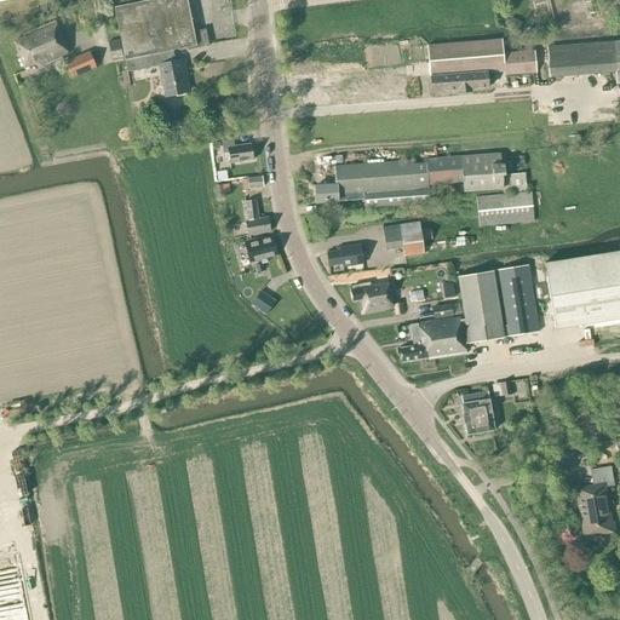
[(187,0),(148,0),(114,7),(125,61),(126,59),(128,73),(159,67),(165,97),(188,92),(182,61),(176,62),(173,51),(188,47),(188,50),(208,46),(205,30),(196,32),(196,30),(194,29),(193,29),(187,0)]
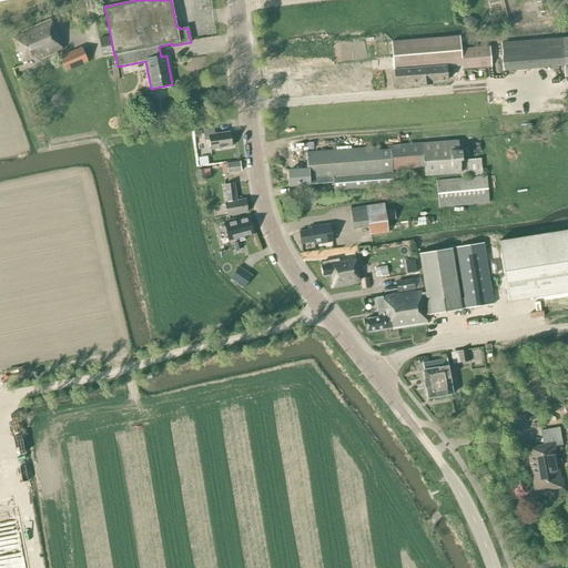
[(544,0),(537,2),(539,13),(547,11),(544,0)]
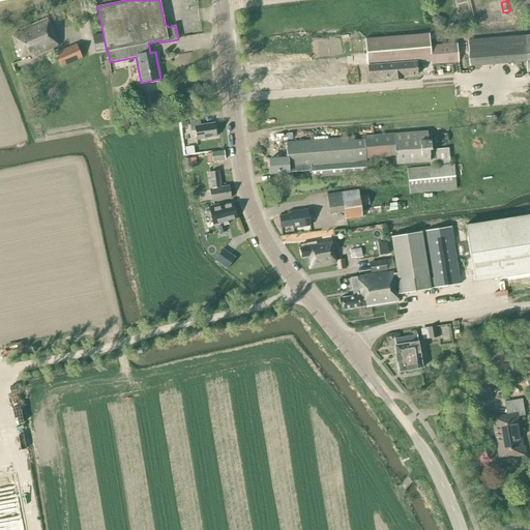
[(11,36),(21,58),(31,54),(33,58),(59,48),(47,19),(20,30),(21,33),(11,36)]
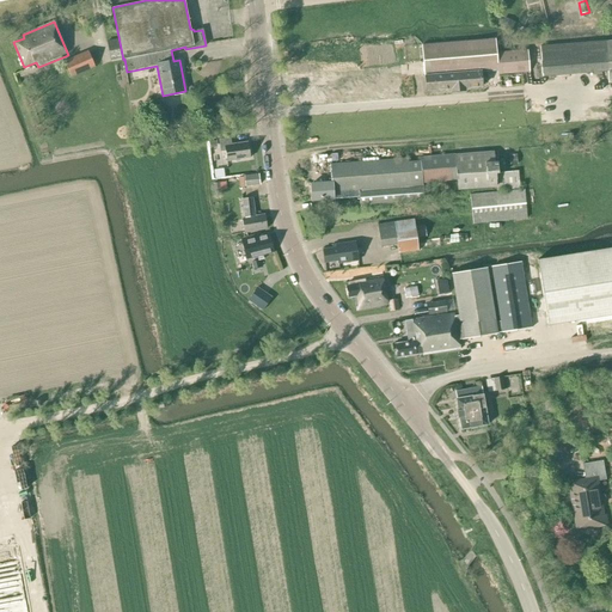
[(106,42),(111,61),(123,59),(118,38),(106,42)]
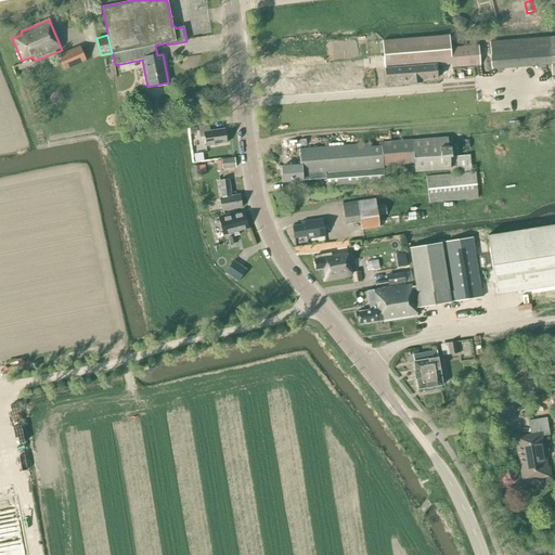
[(449,36),(383,41),(385,68),(386,82),(410,80),(410,84),(422,82),(422,79),(438,78),(437,65),(451,64),(452,67),(480,65),(478,46),(450,48),(449,36)]
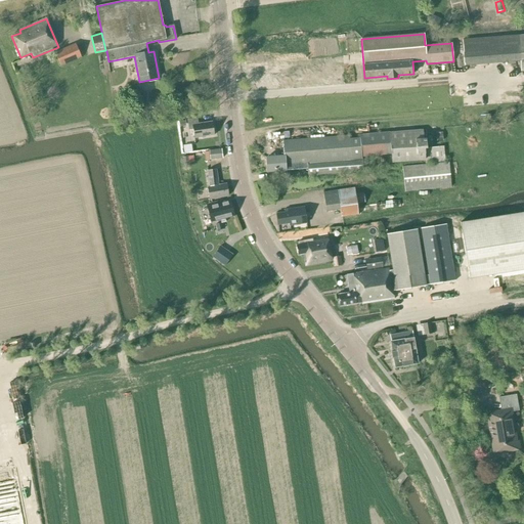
[(520,61),(521,72),(523,71),(523,35),(462,40),(464,66),(520,61)]
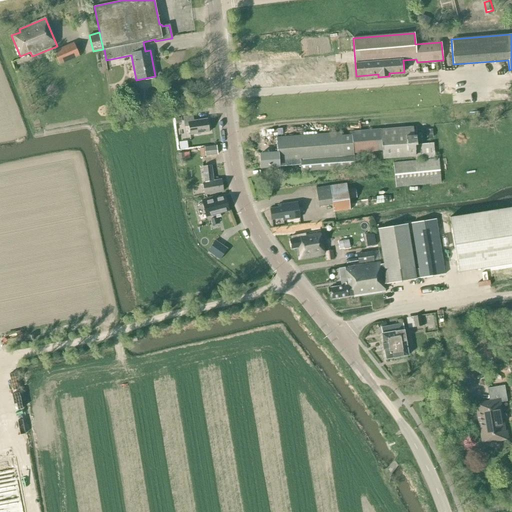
[(79,57),(73,43),(53,52),(59,66),(79,57)]
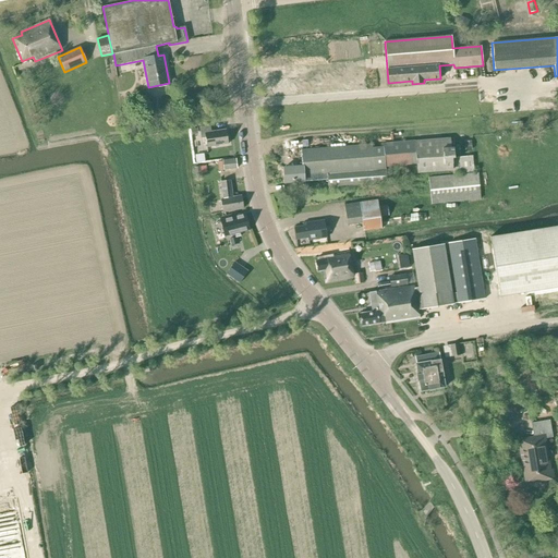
[(228,144),(226,130),(211,132),(210,125),(199,128),(201,138),(205,137),(207,147),(228,144)]
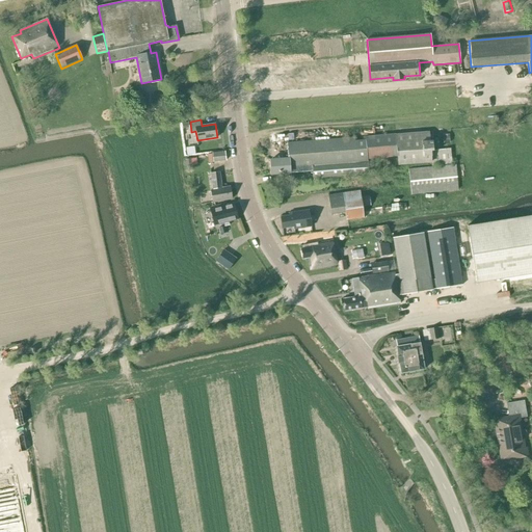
[(398,165),(431,163),(429,132),(395,135),(397,157),(398,165)]
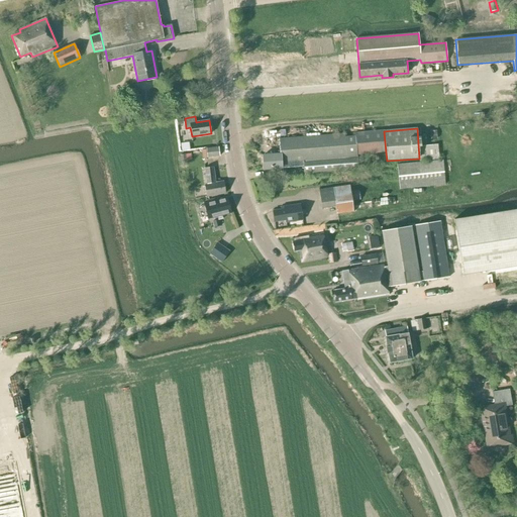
[(347,170),(357,170),(356,154),(386,152),(384,131),(355,133),(355,135),(344,136),(347,170)]
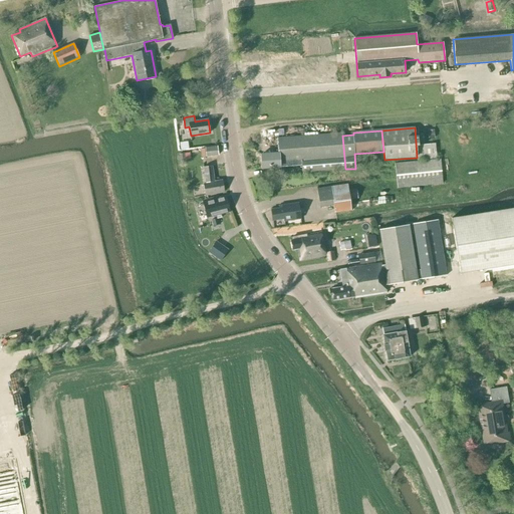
[(278,154),(261,155),(262,169),(302,165),(302,173),(345,169),(342,136),(342,134),(277,139),(278,154)]
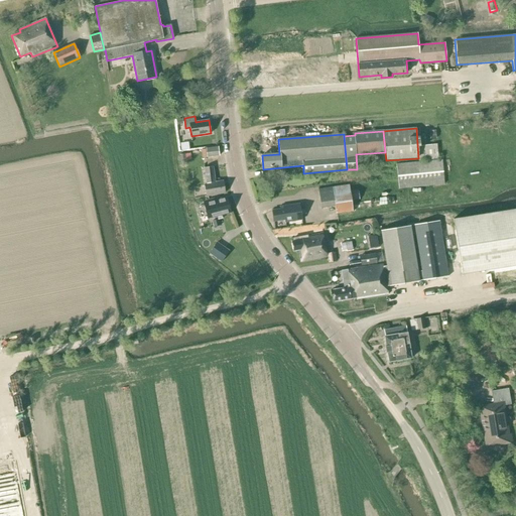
[(206,148),(207,157),(220,156),(219,147),(206,148)]
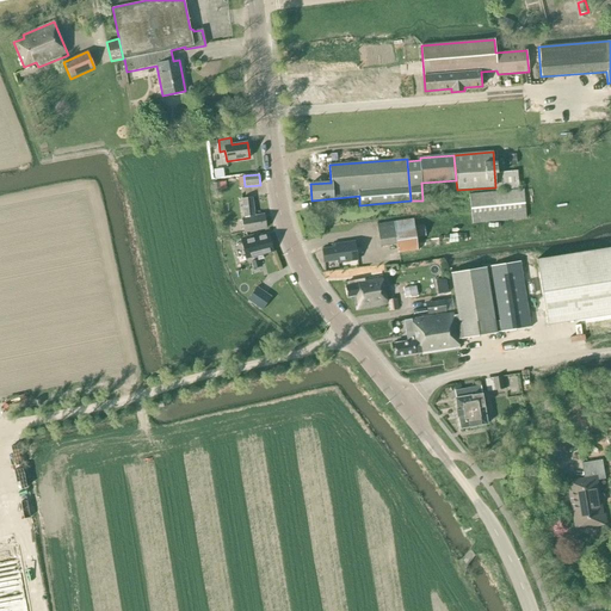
[(469,195),(473,224),(526,218),(523,190),(469,195)]
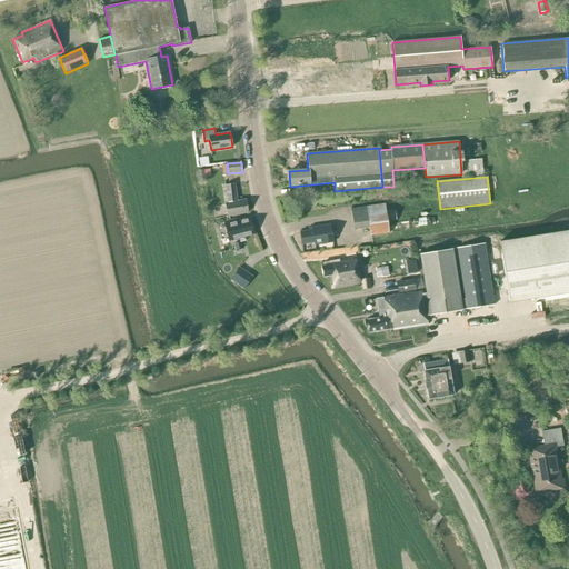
[(237,201),(235,185),(226,186),(227,202),(225,202),(228,217),(248,212),(246,200),(237,201)]
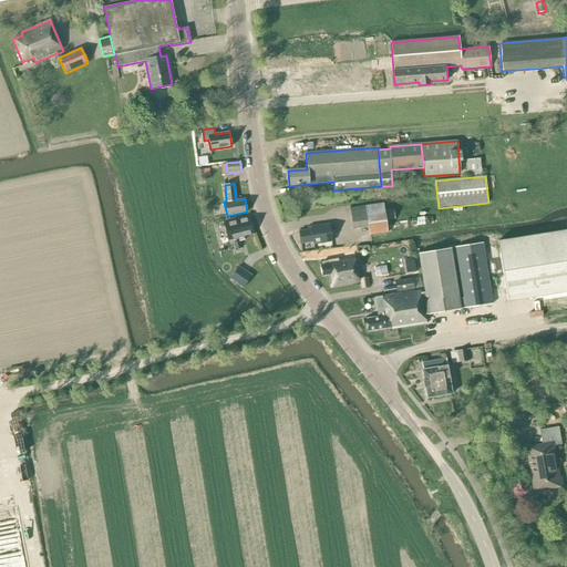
[(369,235),(388,233),(387,225),(391,224),(390,219),(395,218),(393,209),(384,210),(383,204),(350,208),(353,228),(368,226),(369,235)]
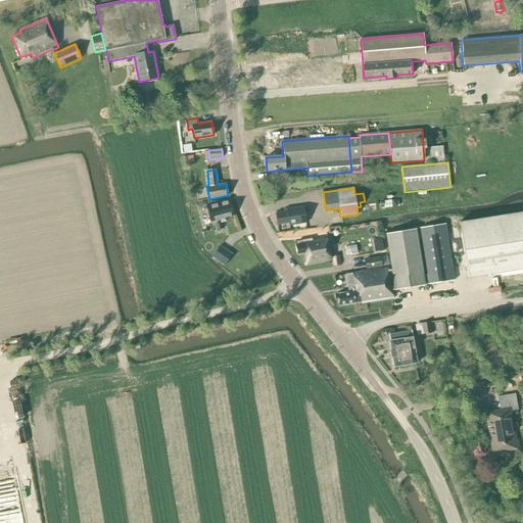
[(230,200),(222,202),(222,200),(211,202),(212,206),(207,207),(211,222),(234,216),(230,200)]
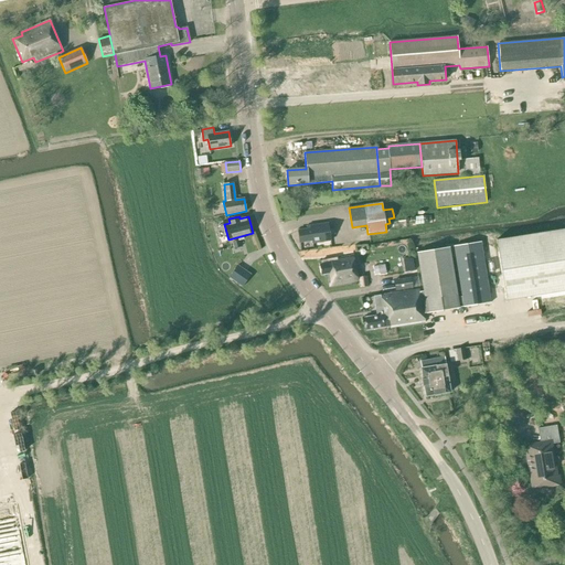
[(307,230),(298,231),(299,243),(312,241),(313,244),(331,241),(330,235),(334,235),(334,230),(329,230),(328,223),(307,226),(307,230)]
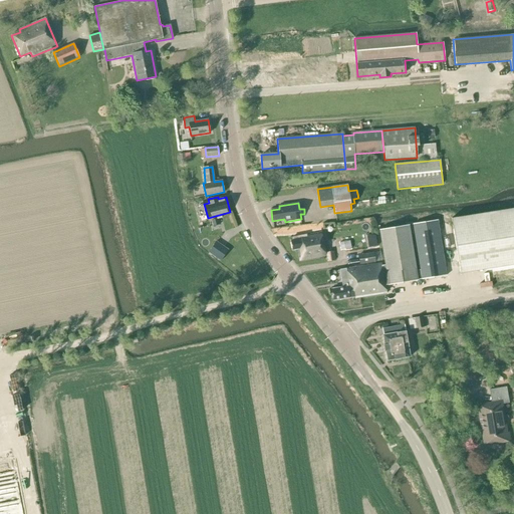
[(457,251),(459,263),(460,270),(460,273),(513,264),(513,208),(452,219),(457,251)]
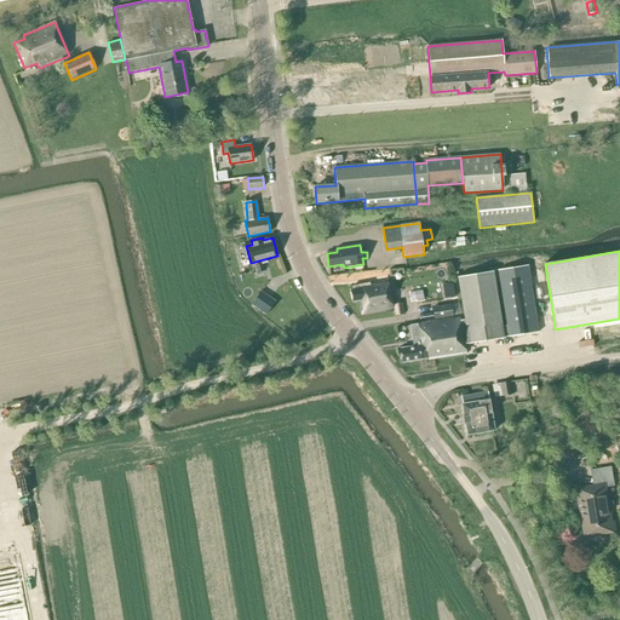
[(493,271),(458,277),(464,320),(461,320),(460,317),(415,325),(411,326),(414,346),(400,349),(402,362),(428,359),(428,360),(466,354),(465,344),(469,344),(504,338),(538,333),(537,320),(534,305),(528,267),(498,271),(507,326),(503,326),(493,271)]
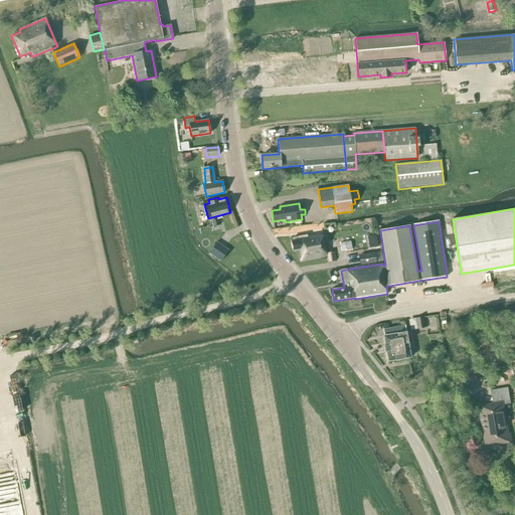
[(299,258),(300,258),(301,262),(326,256),(328,263),(336,262),(334,252),(326,253),(322,233),(307,236),(307,234),(293,237),(293,240),(290,241),(293,251),(297,250),(299,258)]
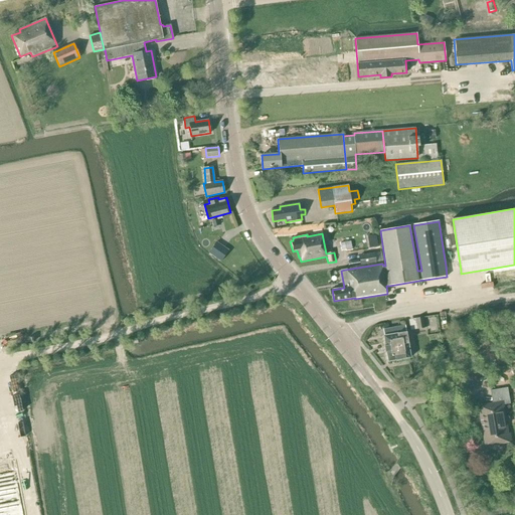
[(216,241),(208,253),(221,262),(228,250),(216,241)]
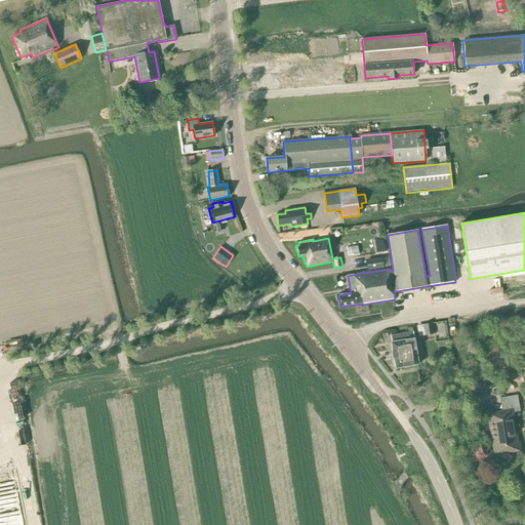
[(366,260),(367,270),(382,268),(381,257),(366,260)]
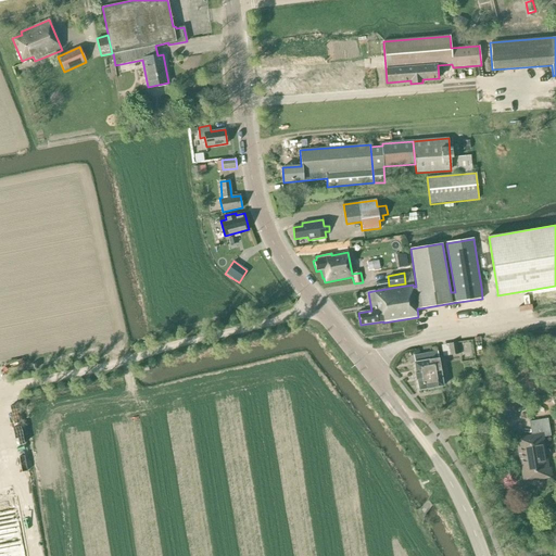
[(449,344),(451,356),(458,354),(456,342),(449,344)]
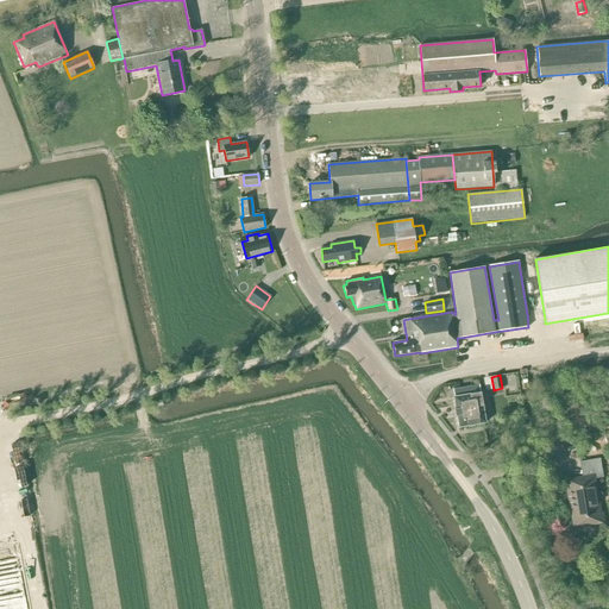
[(485,422),(481,393),(479,385),(452,390),(458,427),(485,422)]
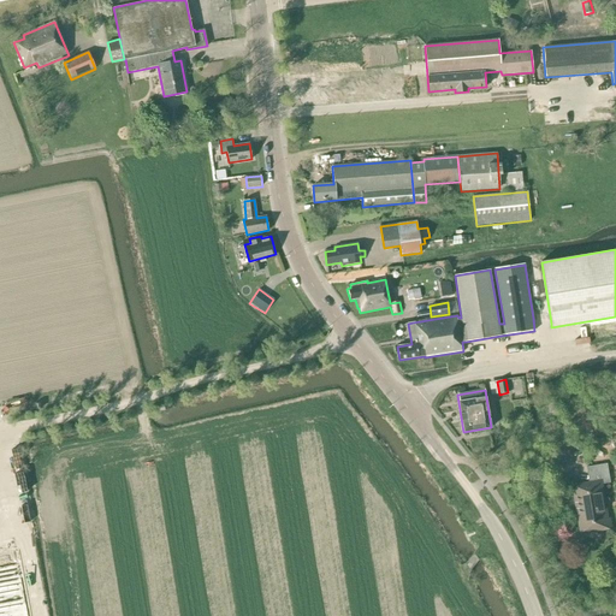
[(602,465),(586,467),(587,475),(603,473),(603,472),(602,465)]
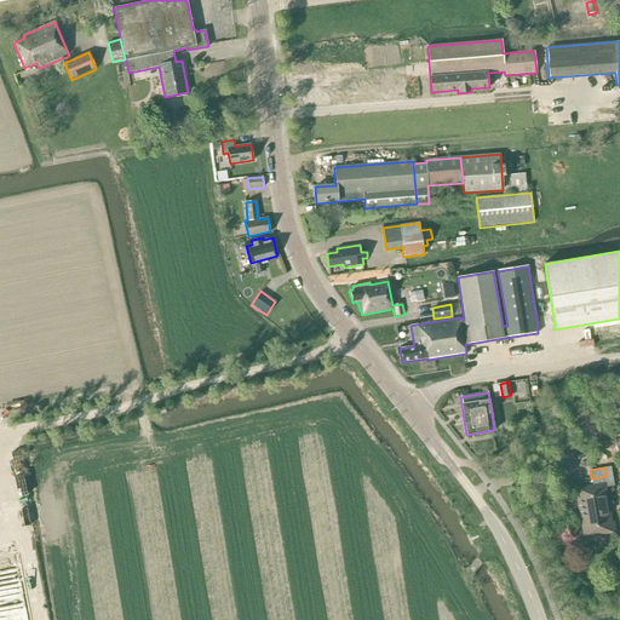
[(580,488),(577,489),(579,507),(581,506),(581,511),(580,512),(581,520),(585,521),(586,533),(598,532),(598,534),(609,533),(608,524),(612,523),(608,501),(604,501),(602,484),(584,487),(584,488),(580,489),(580,488)]
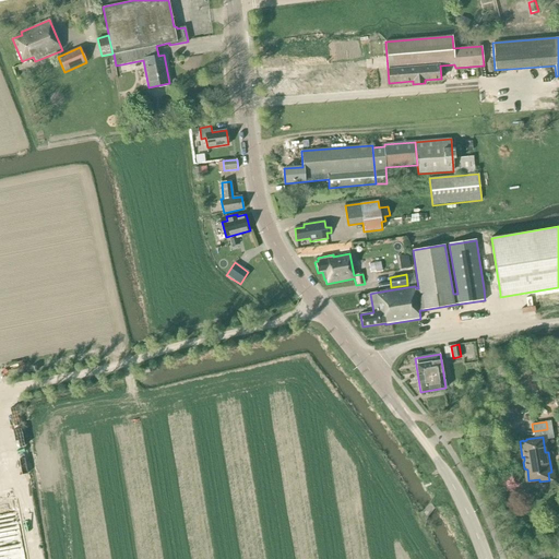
[(0,558),(24,558),(16,512),(12,513),(10,502),(0,503),(0,558)]
